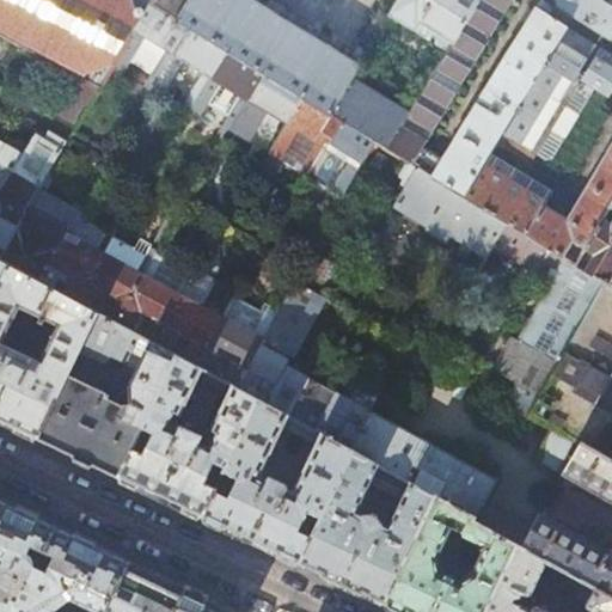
[(153,0),(0,0),(0,32),(102,84),(115,62),(152,4),(153,0)]
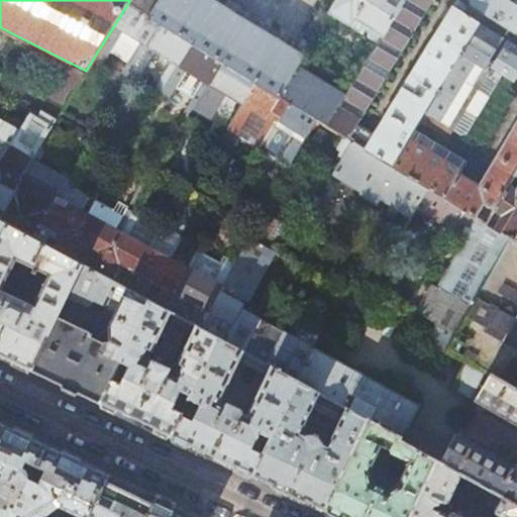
[(129,0),(128,3),(317,119),(327,126),(350,88),(340,82),(336,89),(308,72),(313,65),(306,60),(307,58),(305,57),(310,45),(302,40),(296,50),(213,0),(129,0)]
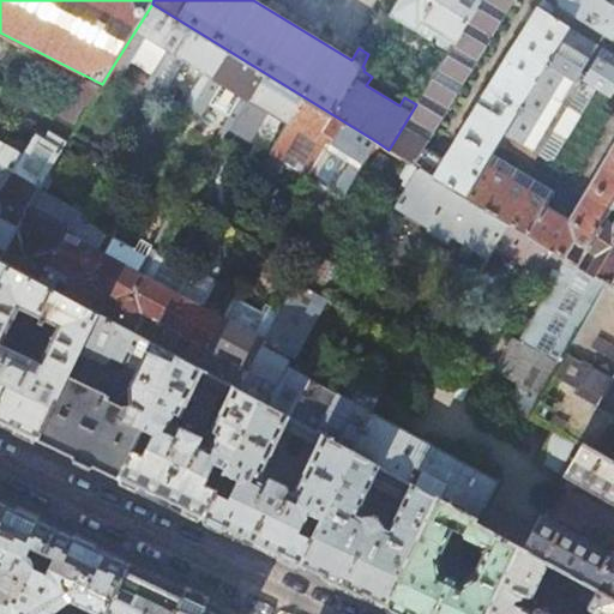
[(479,0),(401,0),(392,16),(383,10),(363,41),(372,47),(387,22),(395,26),(398,20),(449,52),(479,0)]
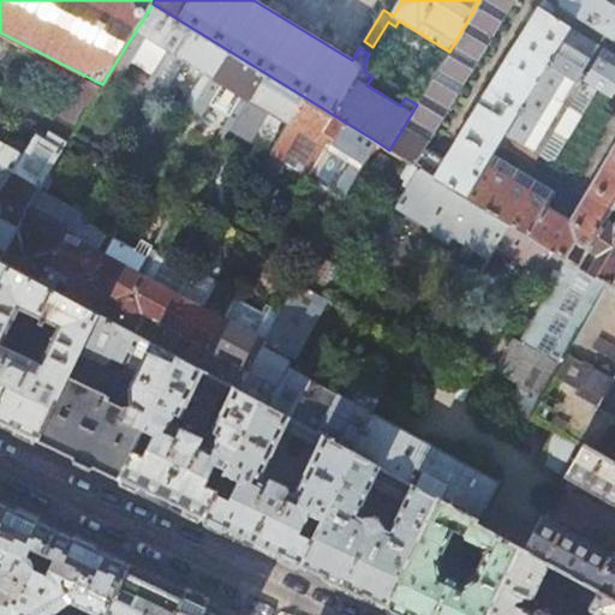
[(479,0),(449,52),(417,105),(389,150),(421,169),(469,198),(495,155),(503,142),(573,30),(541,10),(447,161),(425,148),(517,0),(479,0)]
